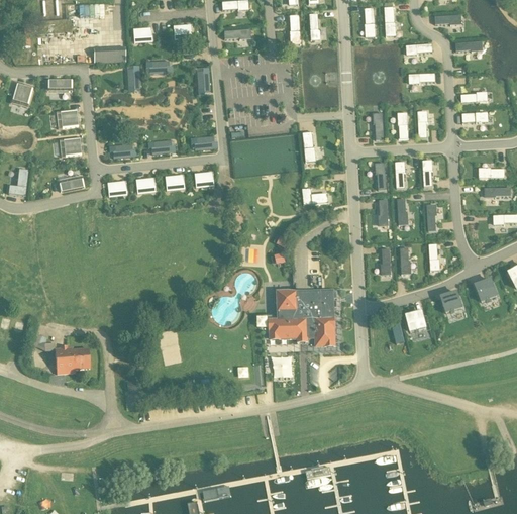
[(246,0),(221,2),(222,10),(237,9),(247,8),(246,0)]
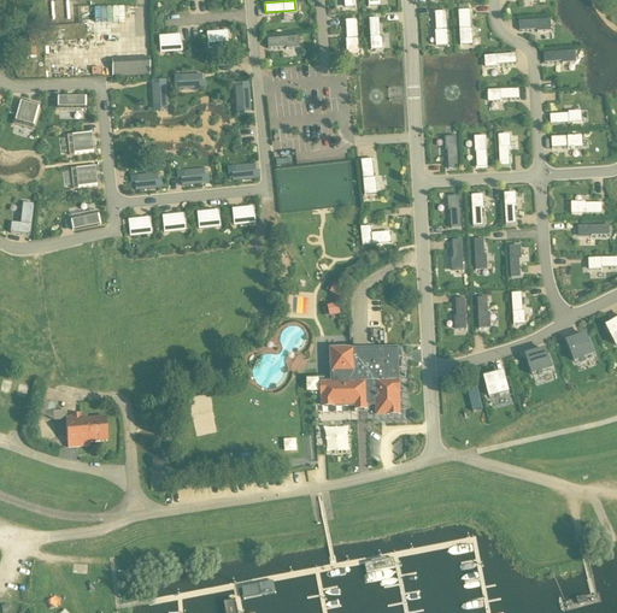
[(470,7),(459,9),(460,42),(471,41),(471,35),(472,35),(471,27),(470,7)]
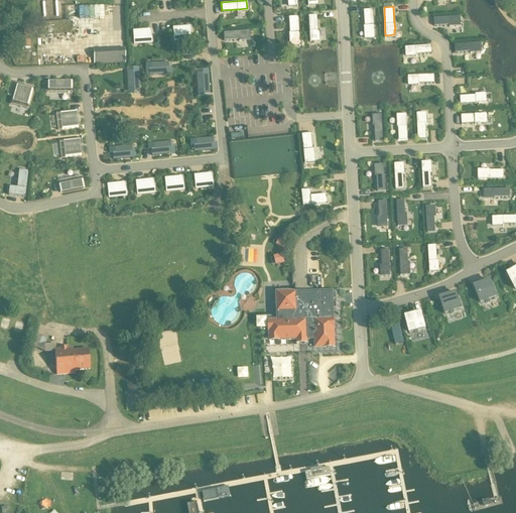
[(365,24),(364,24),(364,30),(365,30),(366,36),(375,35),(373,7),(364,8),(365,24)]
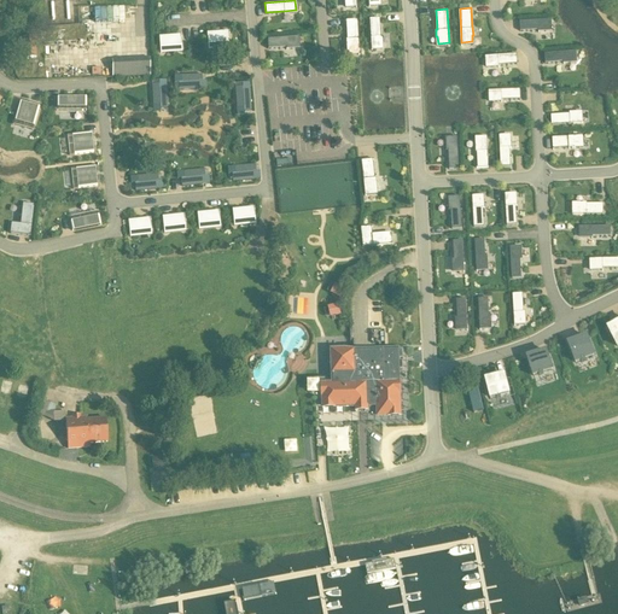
[(347,37),(345,37),(345,46),(347,45),(348,52),(359,52),(357,17),(345,18),(347,37)]
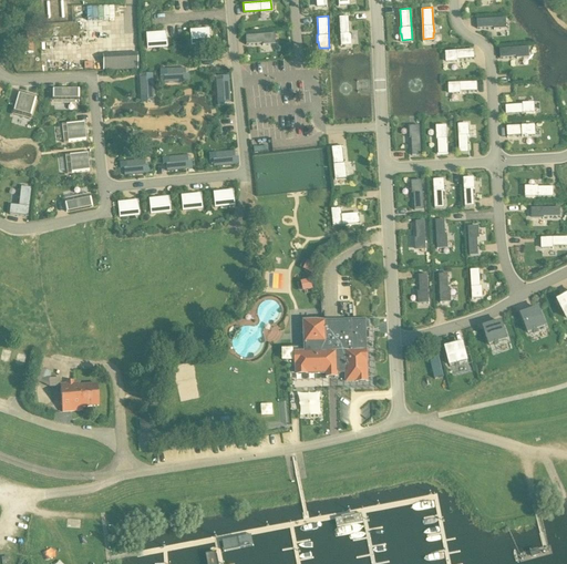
[(348,16),(339,16),(341,43),(350,42),(349,32),(348,16)]
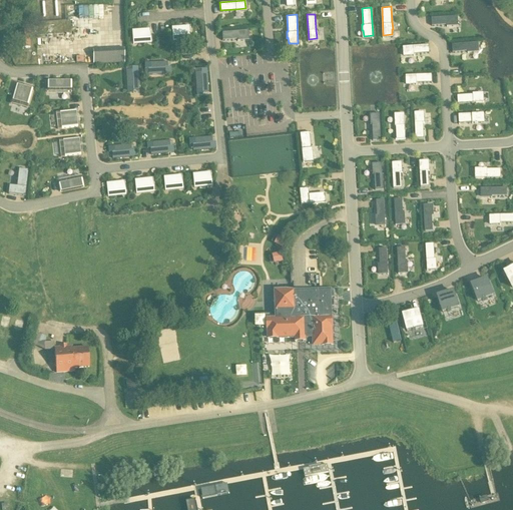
[(457,14),(432,16),(432,24),(447,23),(447,24),(457,23),(457,14)]
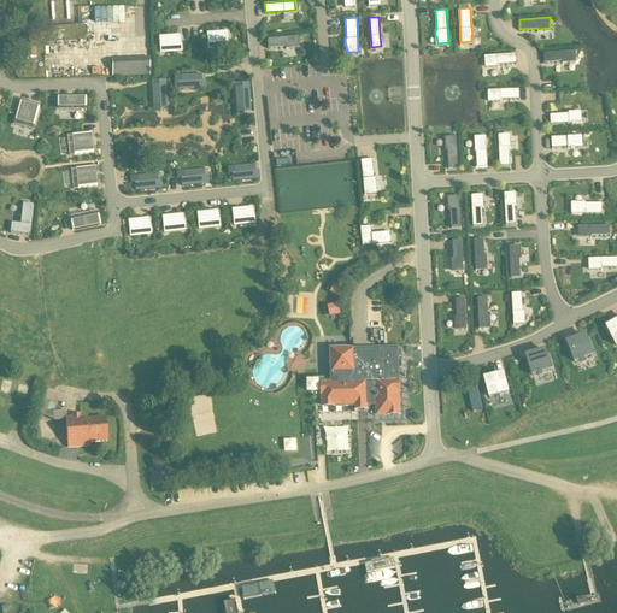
[(228,28),(206,30),(207,40),(229,39),(228,28)]
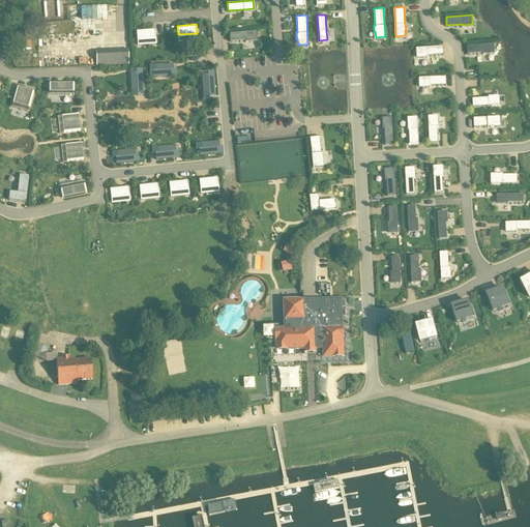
[(155,27),(137,29),(137,37),(155,36),(155,27)]
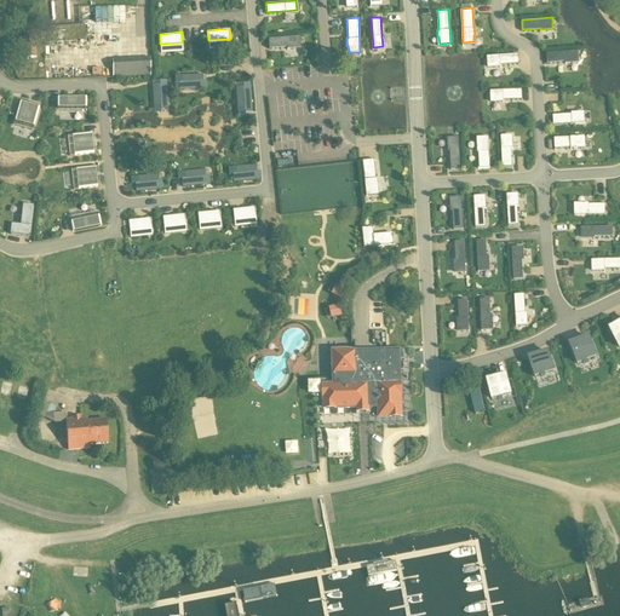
[(24,47),(15,49),(16,58),(26,57),(26,56),(36,55),(34,34),(23,35),(24,47)]
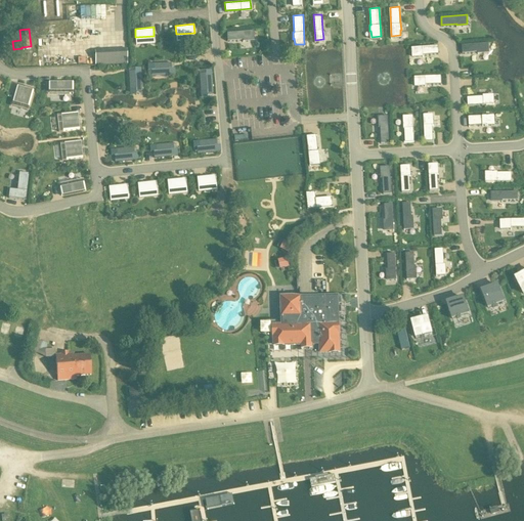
[(252,30),(226,32),(227,40),(243,38),(243,39),(253,38),(252,30)]
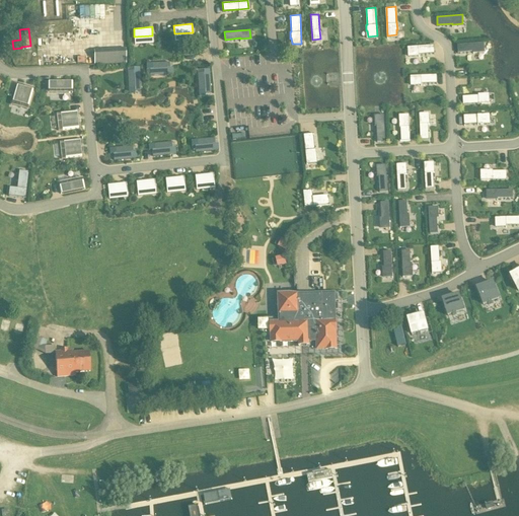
[(159,33),(159,52),(171,52),(171,33),(159,33)]
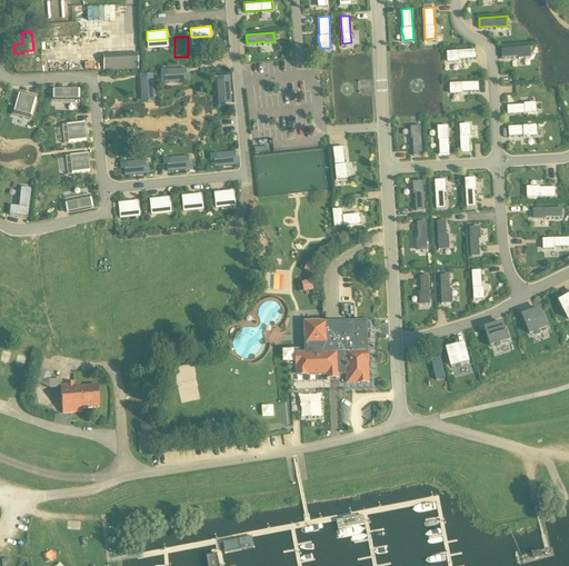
[(529,46),(501,48),(502,56),(519,55),(519,56),(530,55),(529,46)]
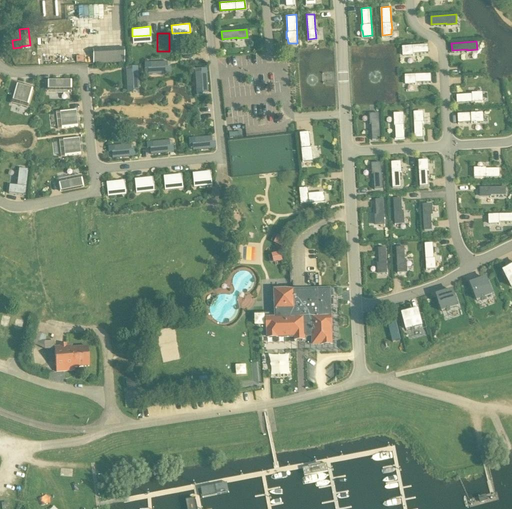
[(428,43),(403,45),(404,53),(413,52),(428,51),(428,43)]
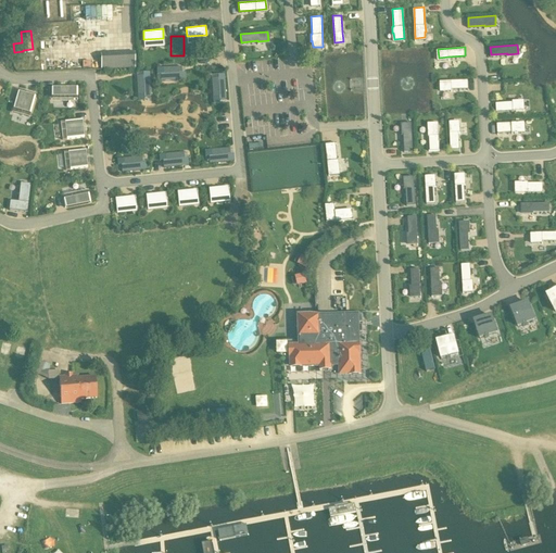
[(117,50),(101,51),(101,67),(118,66),(117,50)]
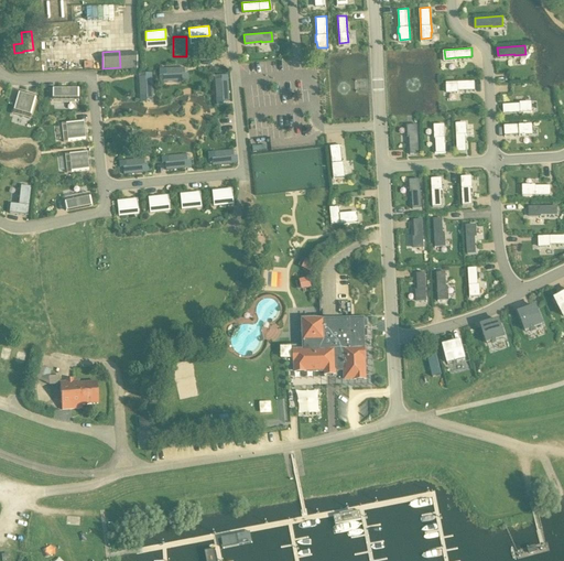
[(165,74),(162,74),(163,81),(182,79),(181,73),(184,73),(184,66),(165,66),(165,74)]
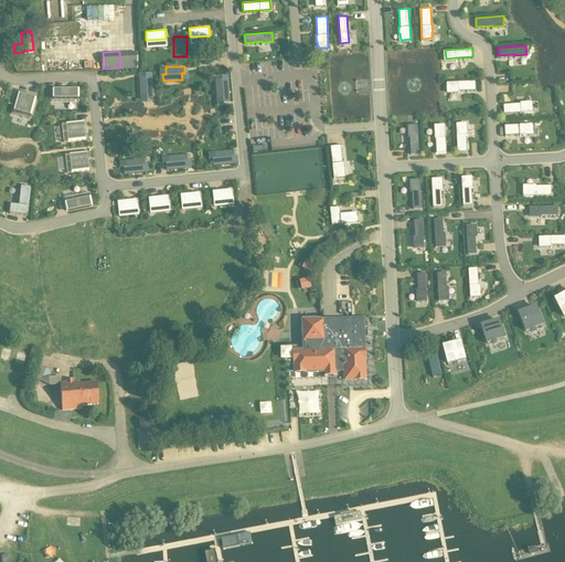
[(146,75),(138,75),(139,94),(147,94),(147,97),(153,96),(152,77),(146,78),(146,75)]
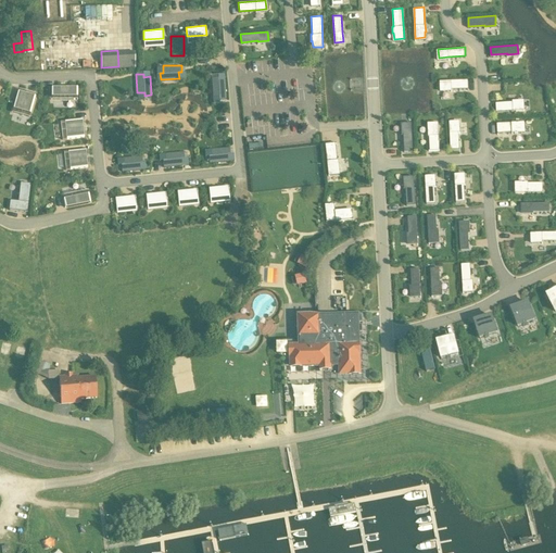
[(217,76),(212,76),(213,95),(218,95),(219,98),(226,97),(225,79),(218,79),(217,76)]
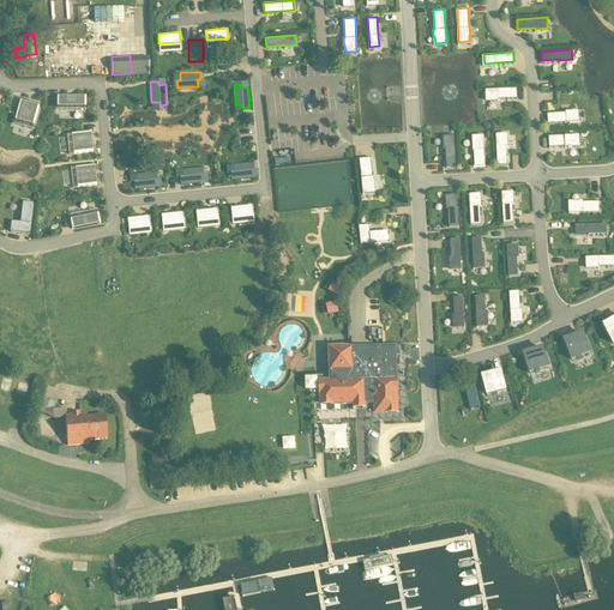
[(517,86),(487,88),(487,98),(499,97),(517,96),(517,86)]
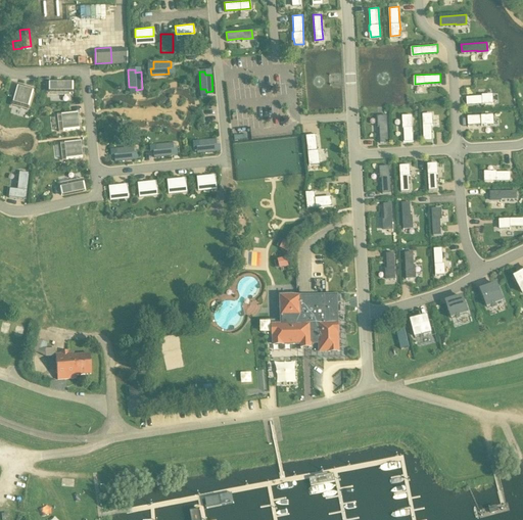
[(75,81),(48,81),(48,89),(75,89),(75,81)]
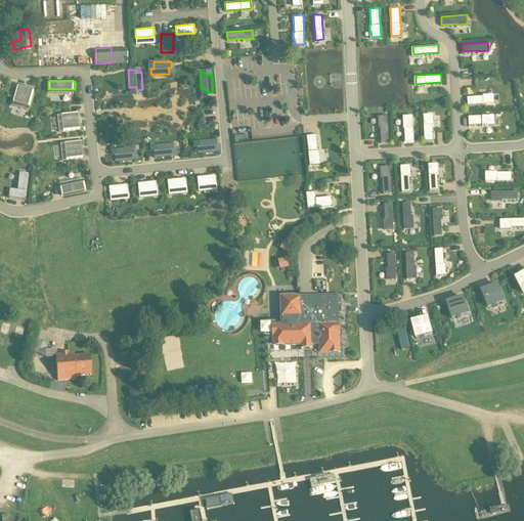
[(16,84),(12,100),(29,104),(33,89),(16,84)]
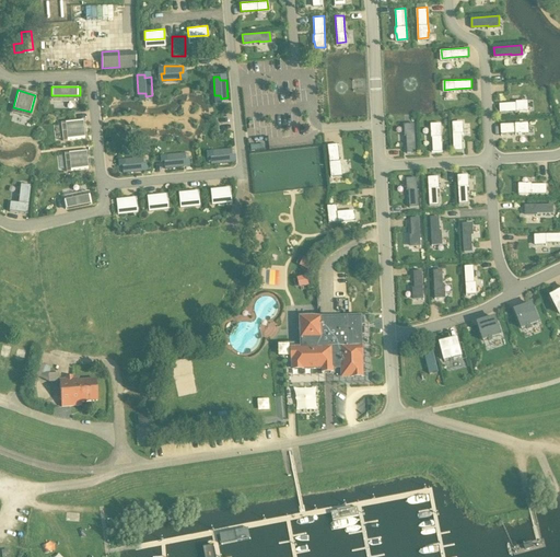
[(516,101),(500,102),(500,111),(527,109),(526,101),(516,101)]
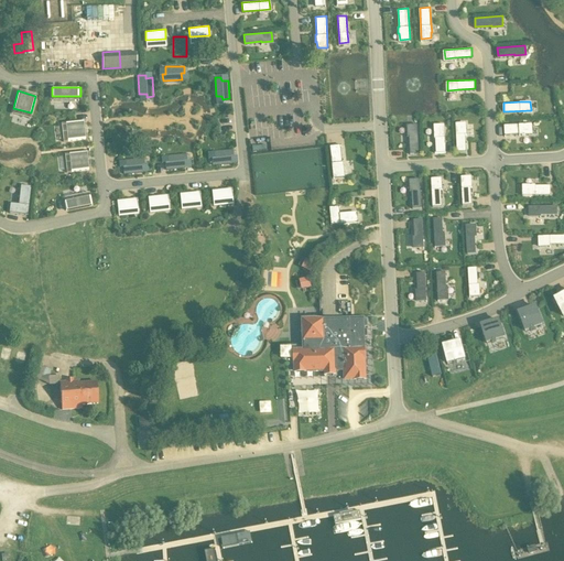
[(52,116),(72,116),(72,108),(52,107),(52,116)]
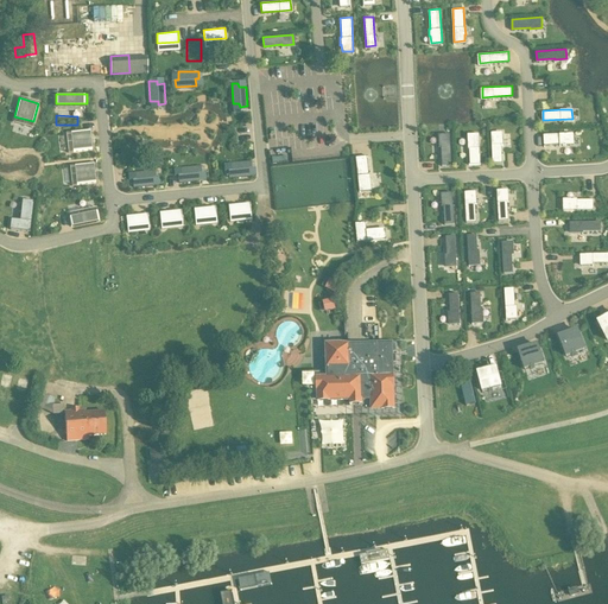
[(90,128),(71,131),(73,150),(92,147),(90,128)]
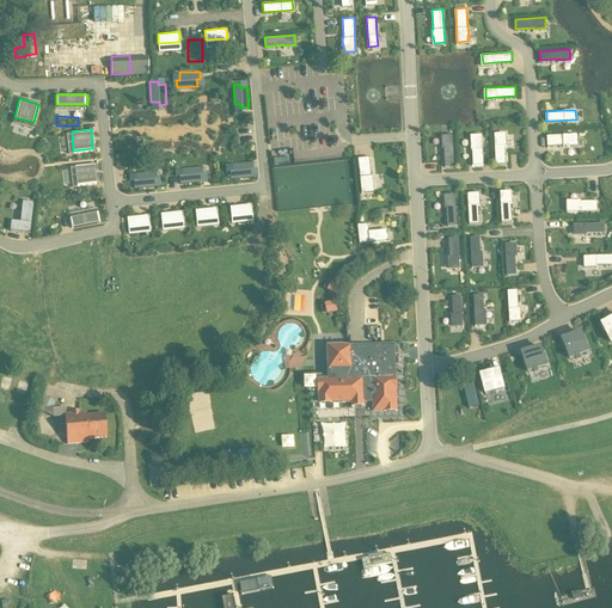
[(505,133),(495,133),(496,163),(506,163),(505,143),(506,143),(505,133)]
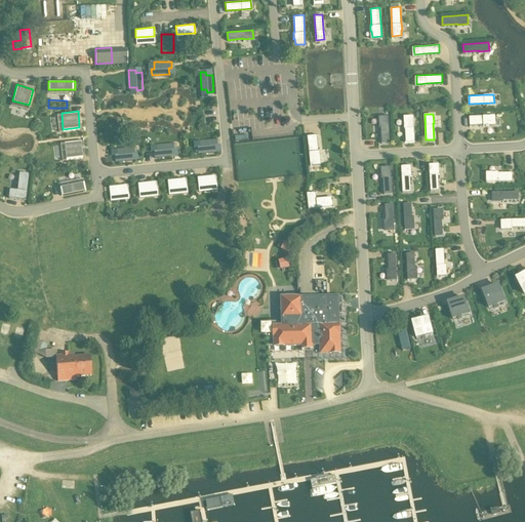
[(494,114),(469,115),(470,124),(483,123),(483,124),(489,124),(489,123),(495,123),(494,114)]
